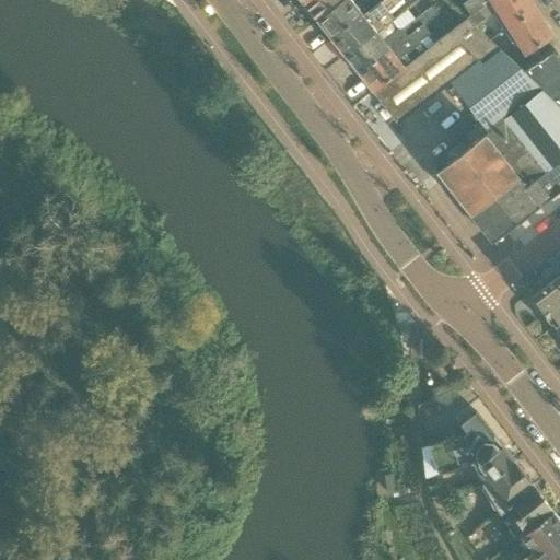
[(305,0),(303,2),(317,20),(341,0),(305,0)]
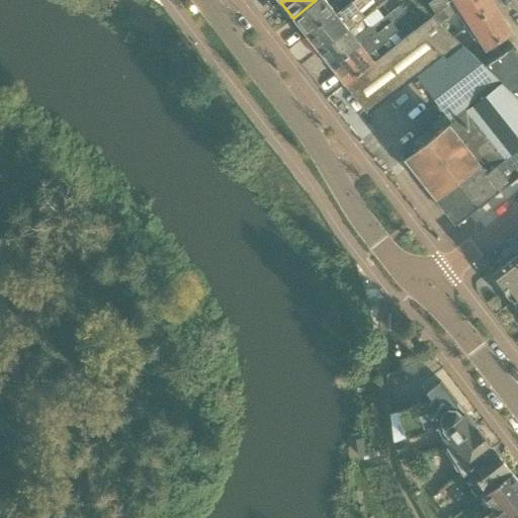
[(336,14),(354,0),(316,0),(293,18),(307,34),(335,12),(336,14)]
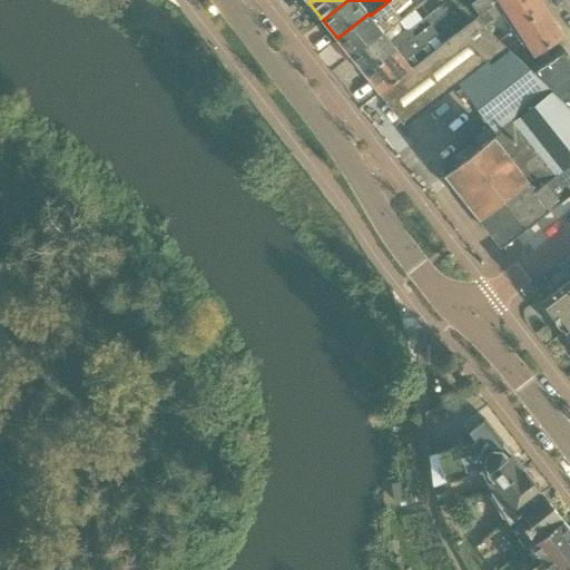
[(385,33),(399,23),(399,22),(402,20),(395,12),(410,0),(390,0),(370,16),(369,13),(337,38),(352,57),(383,32),(385,33)]
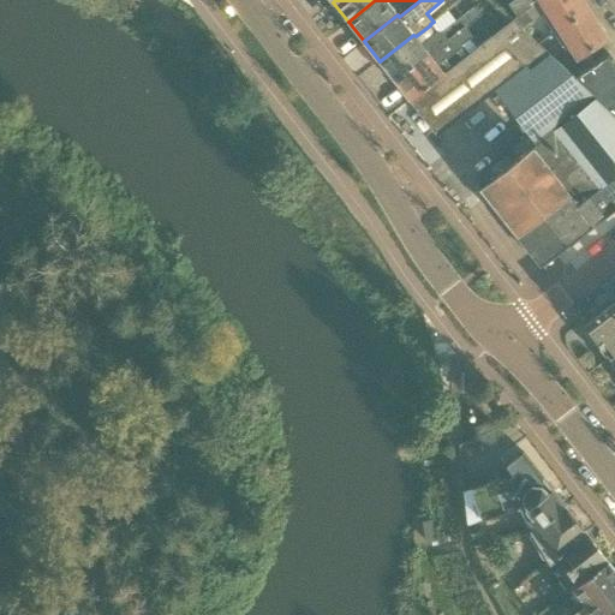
[(541,4),(547,0),(514,0),(508,5),(517,18),(513,21),(514,21),(527,12),(541,4)]
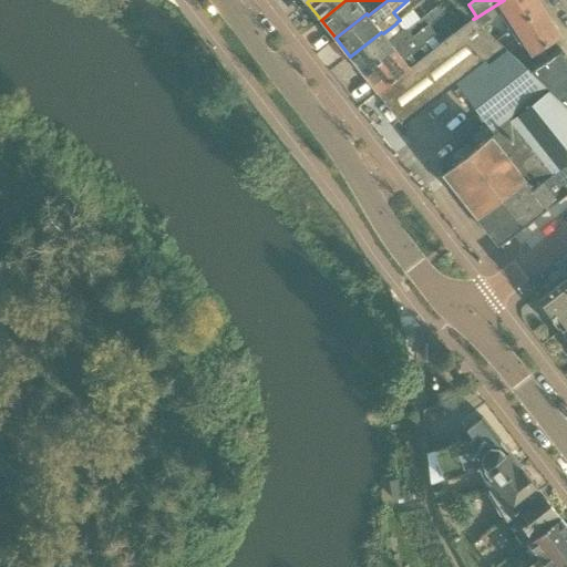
[(504,12),(501,14),(512,31),(544,11),(536,0),(504,0),(498,3),(504,12)]
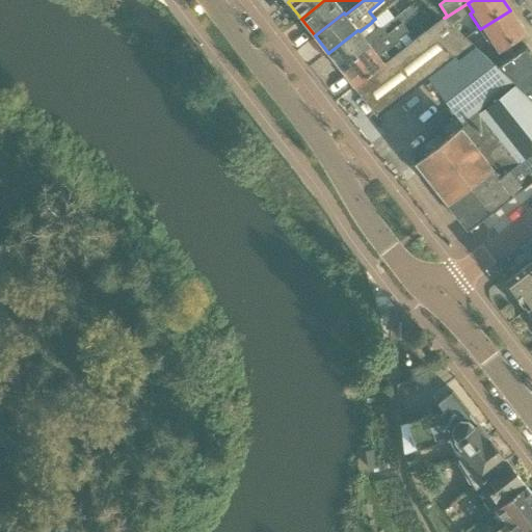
[(410,6),(399,15),(405,22),(417,14),(410,6)]
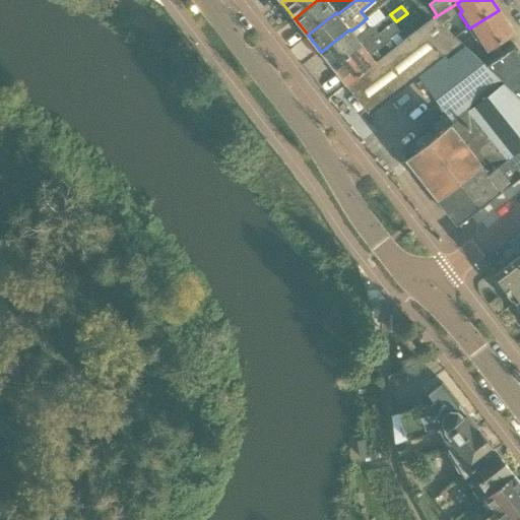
[(413,33),(434,17),(428,10),(424,13),(408,25),(413,33)]
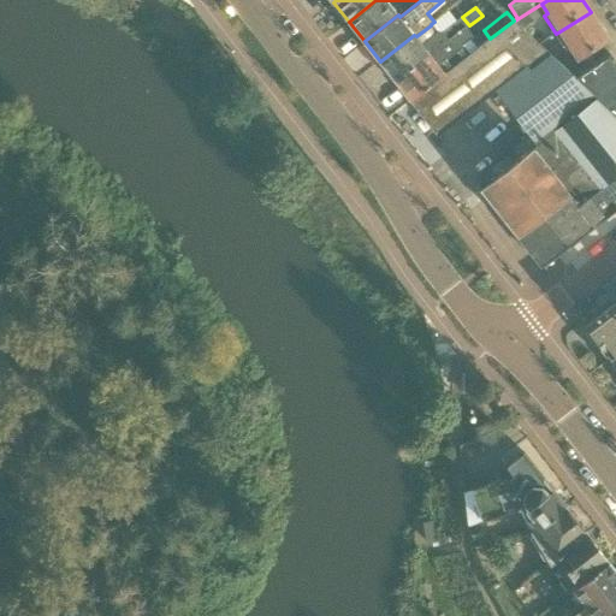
[(528,12),(515,21),(523,29),(534,22),(528,12)]
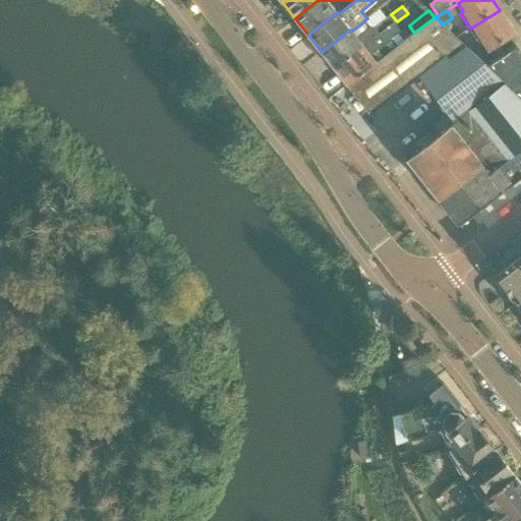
[(500,10),(470,29),(479,43),(482,41),(488,50),(477,58),(484,64),(485,63),(514,44),(509,37),(515,34),(500,10)]
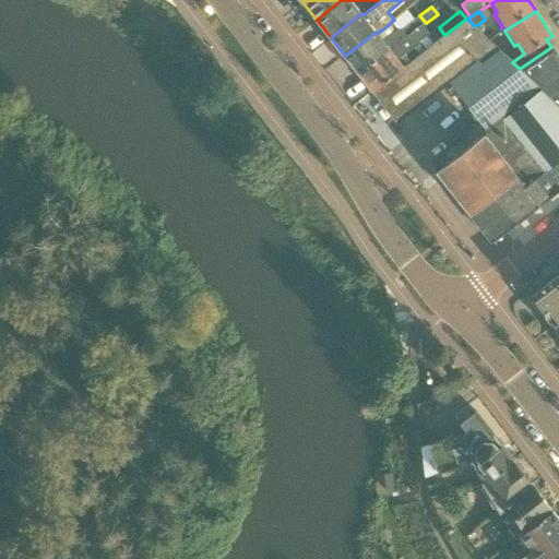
[(391,51),(426,23),(419,15),(399,32),(391,23),(378,33),(376,32),(345,56),(358,72),(390,48),(391,51)]
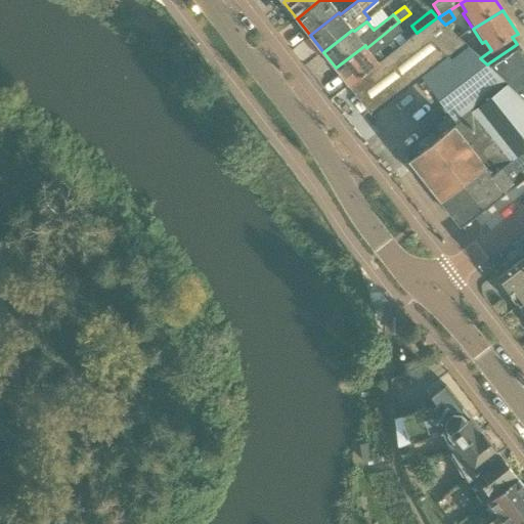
[(471,49),(445,25),(438,17),(437,17),(417,33),(418,33),(379,63),(378,62),(349,85),(373,115),(421,77),(457,125),(508,85),(487,64),(480,58),(471,49)]
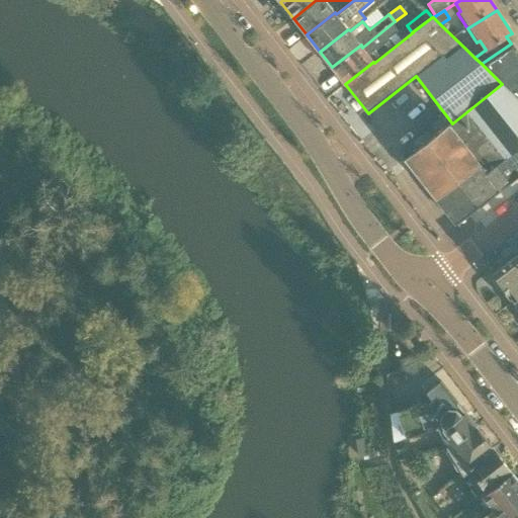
[(345,84),(373,62),(367,55),(401,29),(395,21),(362,48),(361,45),(332,67),(345,84)]
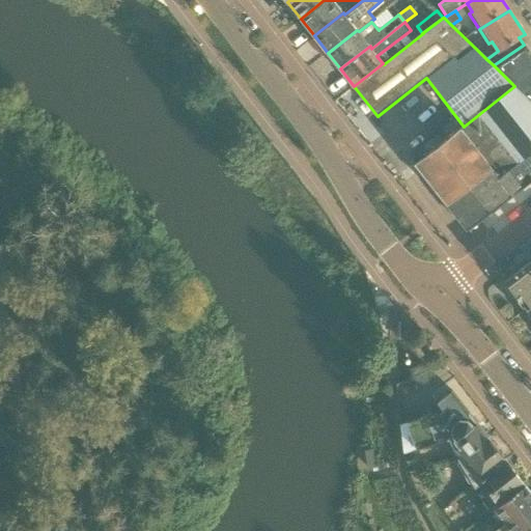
[(516,84),(530,99),(530,56),(524,45),(495,64),(494,65),(514,86),(516,84)]
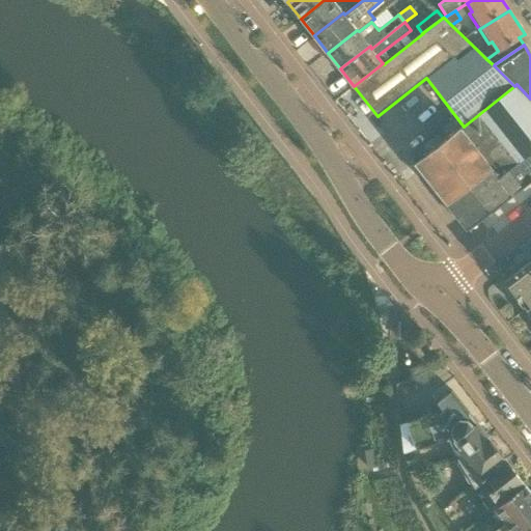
[(530,99),(516,84),(514,86),(464,127),(415,163),(467,229),(468,229),(469,230),(530,182),(530,99)]
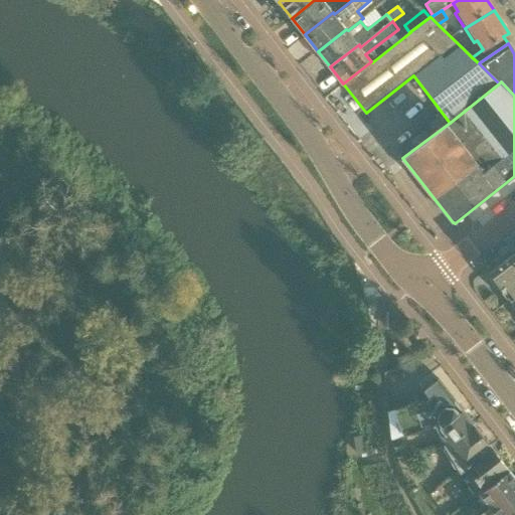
[(514,253),(489,273),(503,291),(507,288),(514,298),(514,253)]
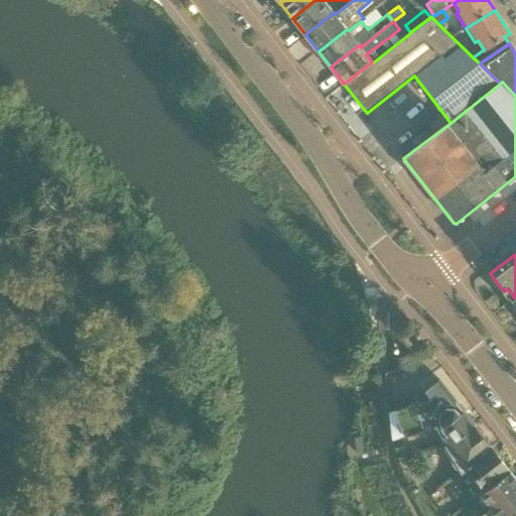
[(445,445),(474,424),(438,379),(423,390),(429,398),(427,400),(396,410),(405,436),(435,426),(436,430),(445,445)]
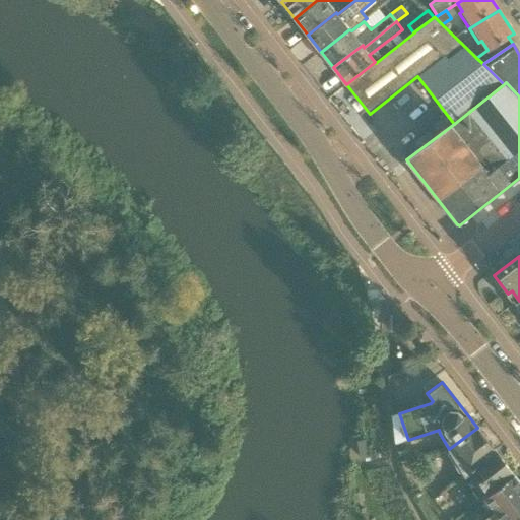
[(399,413),(393,415),(396,444),(404,441),(408,440),(399,413)]
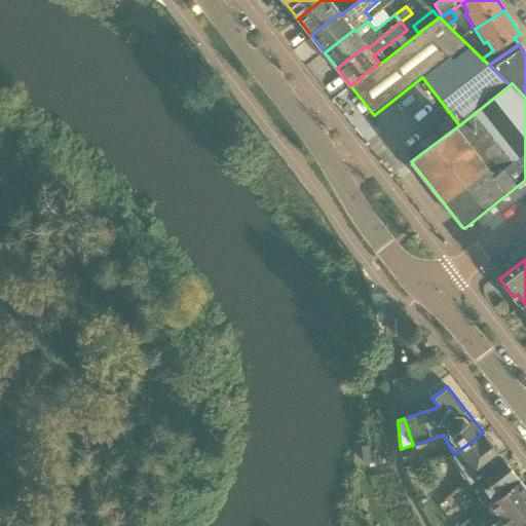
[(470,480),(500,455),(483,433),(454,454),(470,480)]
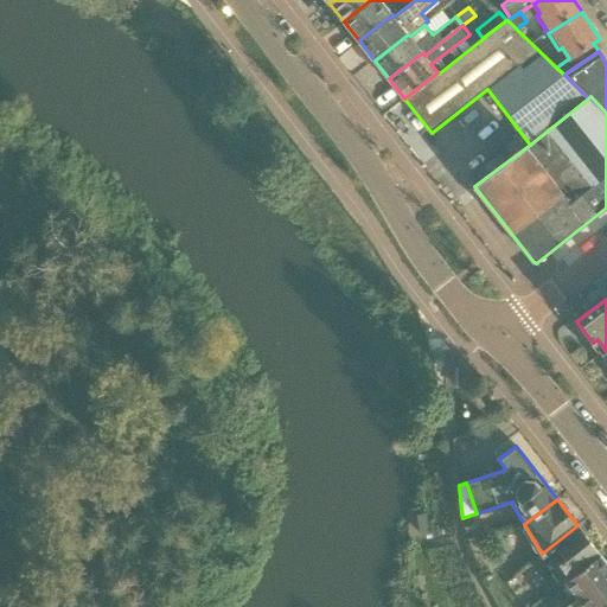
[(561,585),(600,554),(577,525),(542,554),(538,556),(561,585)]
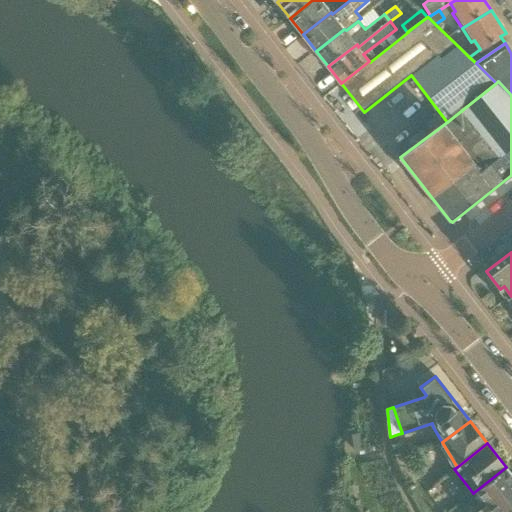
[(510,511),(511,511),(511,474),(506,467),(473,493),(469,496),(470,507),(470,511),(510,511)]
